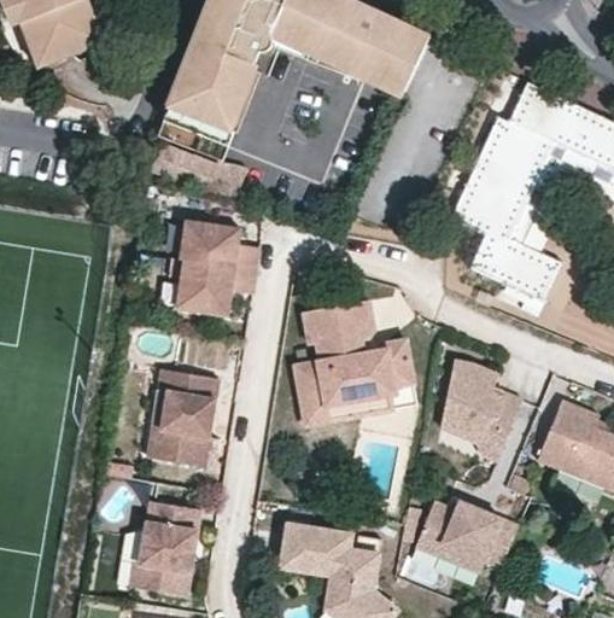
[(0,0),(0,5),(4,17),(17,13),(12,0),(0,0)]
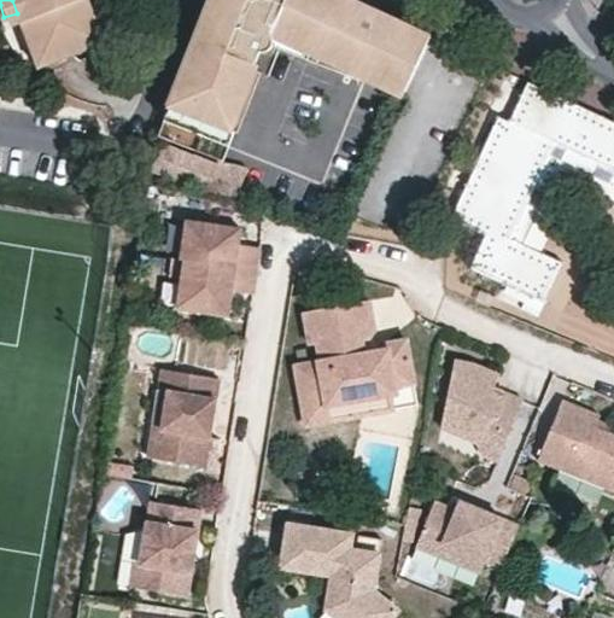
[(12,0),(17,13),(21,19),(24,19),(41,64),(62,57),(76,52),(71,40),(105,28),(93,0),(12,0)]
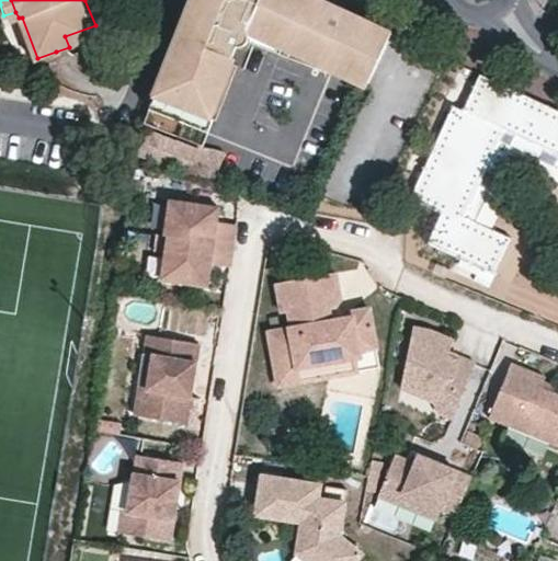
[(344,9),(325,0),(194,0),(191,8),(204,12),(200,23),(188,18),(173,53),(159,87),(220,112),(223,113),(246,57),(240,55),(242,50),(240,49),(242,44),(243,44),(245,44),(246,44),(247,44),(247,43),(248,43),(249,43),(249,42),(250,42),(250,41),(252,36),(367,89),(394,32),(353,13),(349,24),(342,22),(345,14),(345,13),(346,13),(346,12),(346,11),(345,11),(345,10),(344,9)]
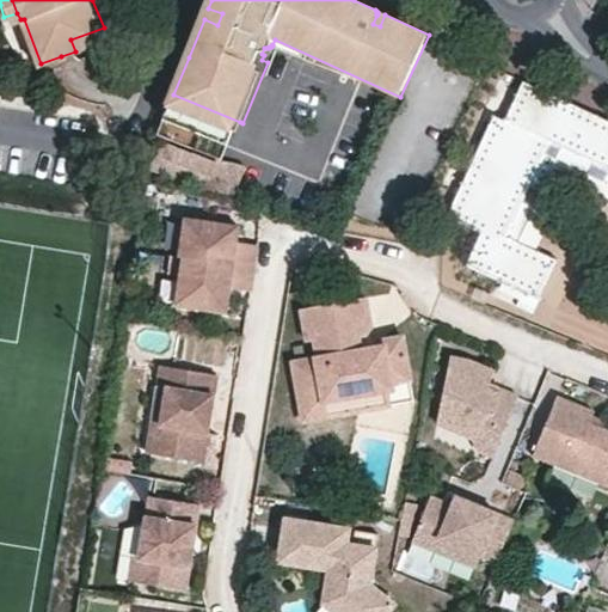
[(222,13),(208,8),(204,19),(217,25),(222,13)]
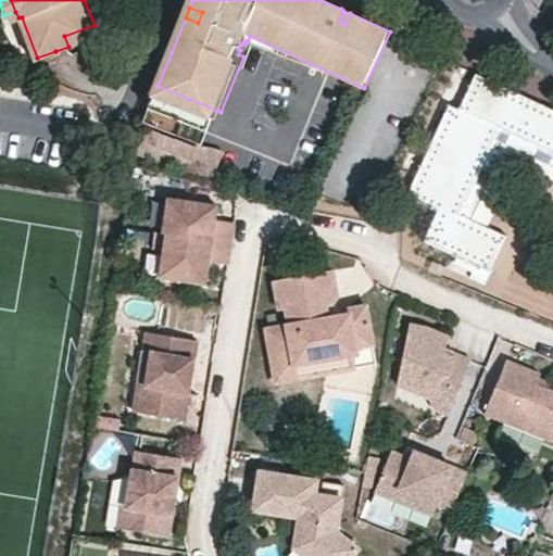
[(98,37),(95,25),(64,36),(68,47),(98,37)]
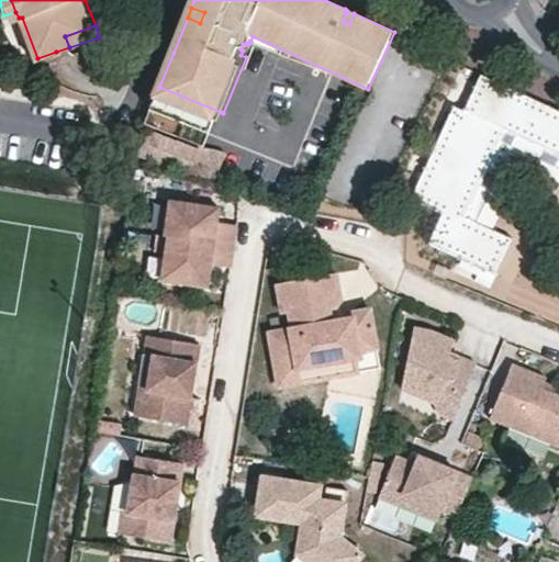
[(558,108),(479,70),(461,108),(453,103),(411,197),(442,211),(427,242),(494,272),(512,235),(476,217),(510,145),(558,166),(558,108)]
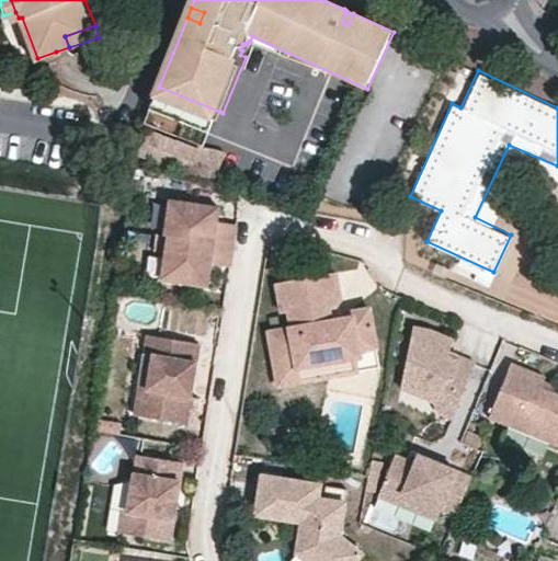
[(220,112),(159,87),(152,102),(148,114),(209,138),(215,126),(220,112)]
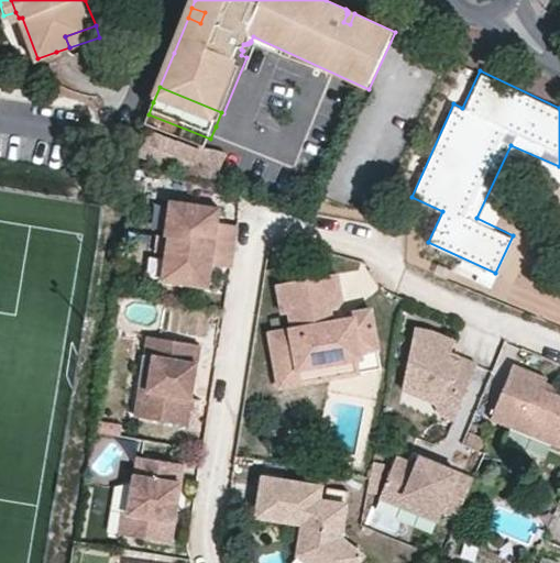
[(220,169),(229,144),(201,141),(201,139),(151,120),(141,145),(193,166),(194,164),(220,169)]
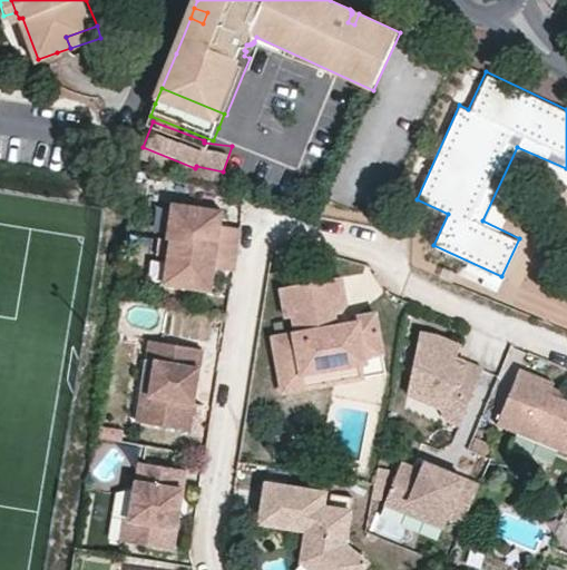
[(165,238),(168,239),(196,243),(204,244),(235,248),(236,237),(237,227),(218,224),(221,209),(169,203),(165,238)]
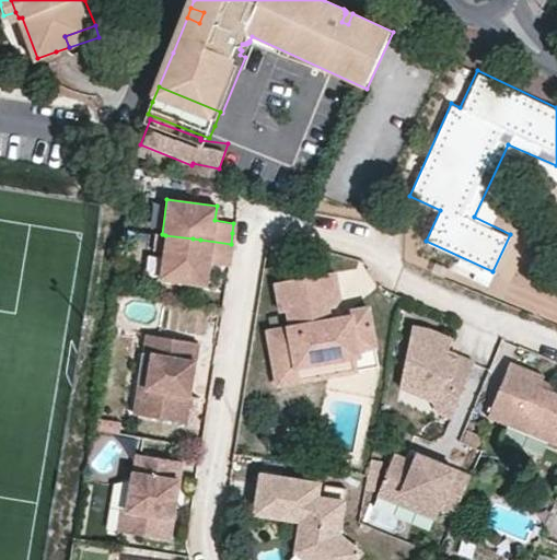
[(190,259),(193,238),(165,235),(160,279),(206,286),(207,273),(209,261),(197,259),(190,259)]
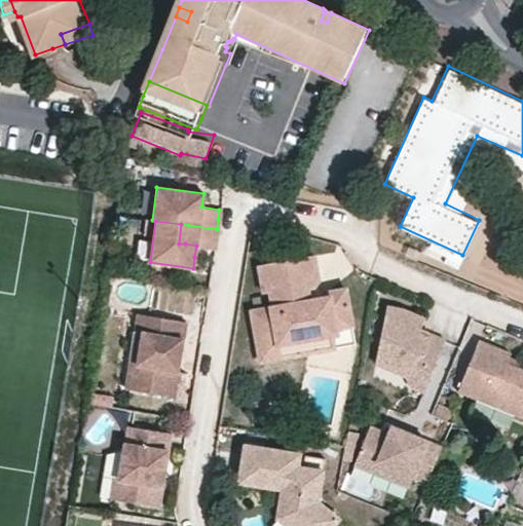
[(185,243),(188,225),(181,224),(179,243),(185,243)]
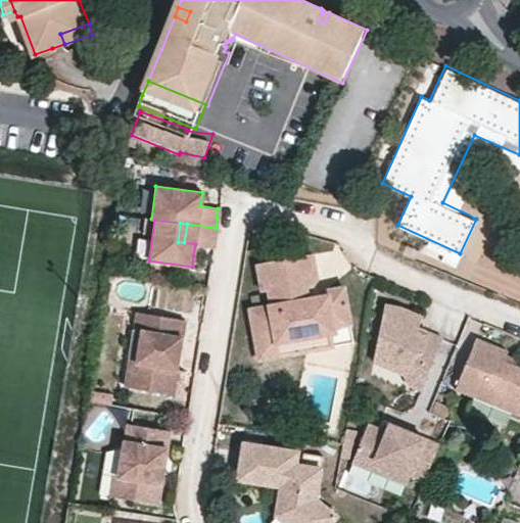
[(355,304),(352,289),(331,291),(328,298),(329,306),(319,307),(318,299),(317,288),(322,287),(328,279),(326,253),(265,259),(268,288),(279,287),(281,302),(260,304),(264,342),(285,339),(335,334),(340,327),(338,306),(355,304)]
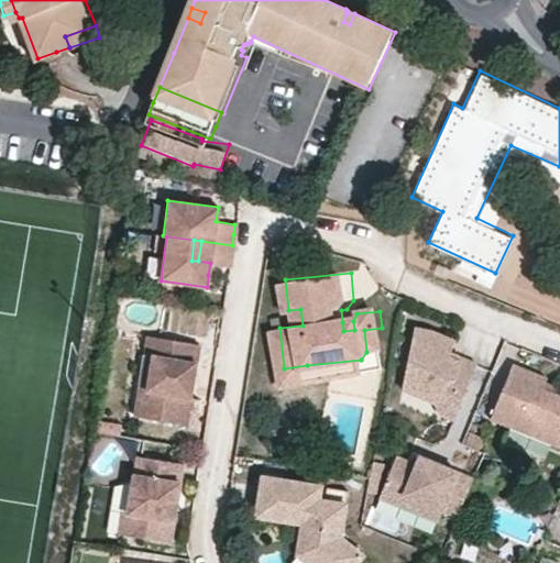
[(353,321),(342,322),(343,331),(354,330),(353,321)]
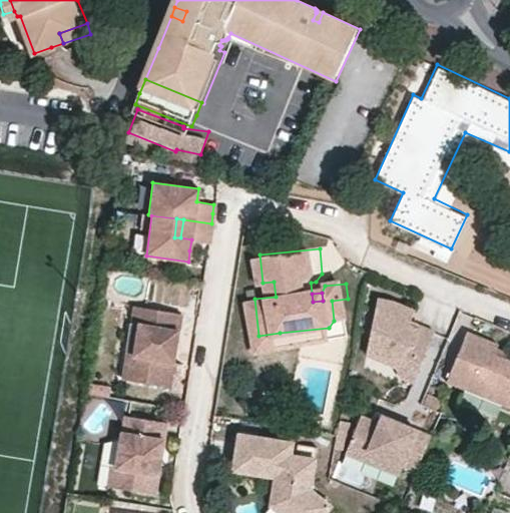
[(414,307),(396,299),(382,296),(367,352),(381,357),(384,349),(400,355),(397,363),(401,373),(414,378),(434,327),(419,321),(418,325),(408,321),(410,318),(414,307)]
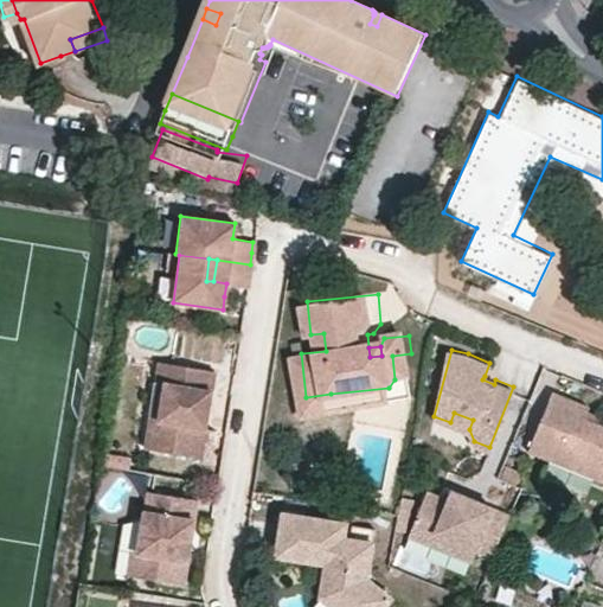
[(392,356),(395,379),(414,378),(411,353),(392,356)]
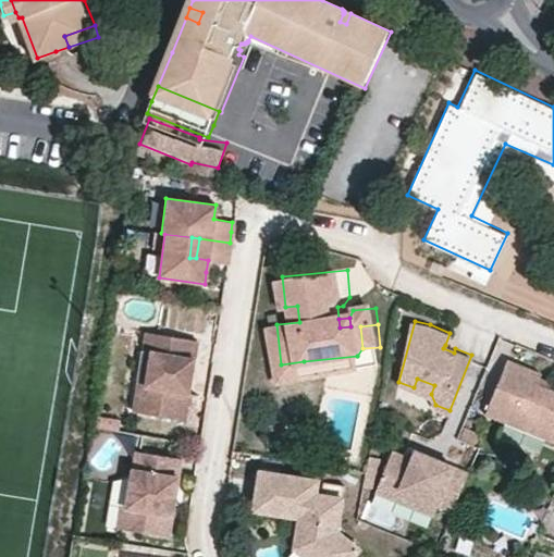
[(149,350),(140,415),(185,421),(188,394),(197,341),(144,333),(142,349),(149,350)]
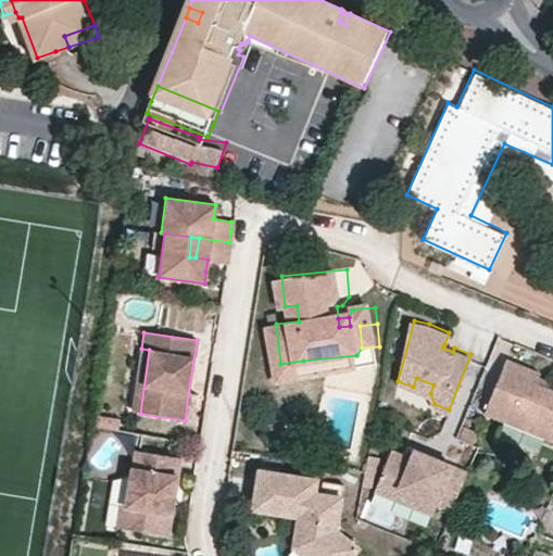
[(149,350),(141,349),(132,413),(140,414),(149,350)]
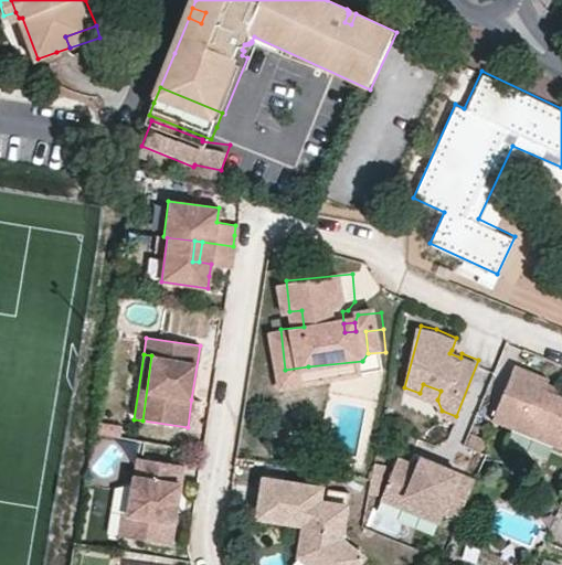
[(554,376),(518,363),(494,423),(561,448),(561,392),(550,387),(553,380),(554,376)]
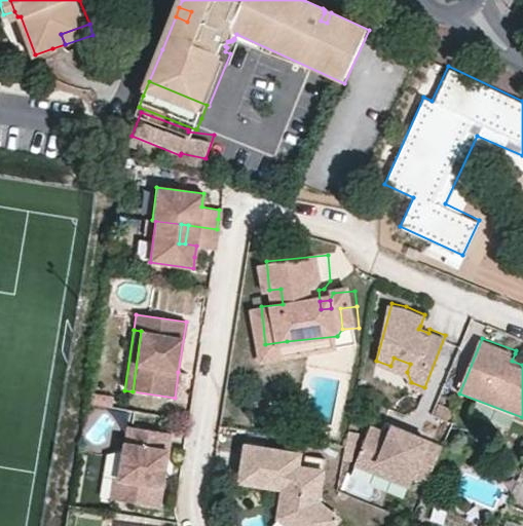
[(287,341),(265,344),(266,357),(288,354),(287,341)]
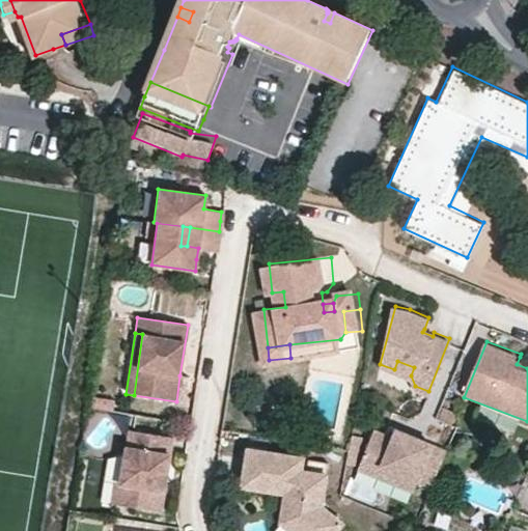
[(517,364),(527,368),(527,360),(520,357),(517,364)]
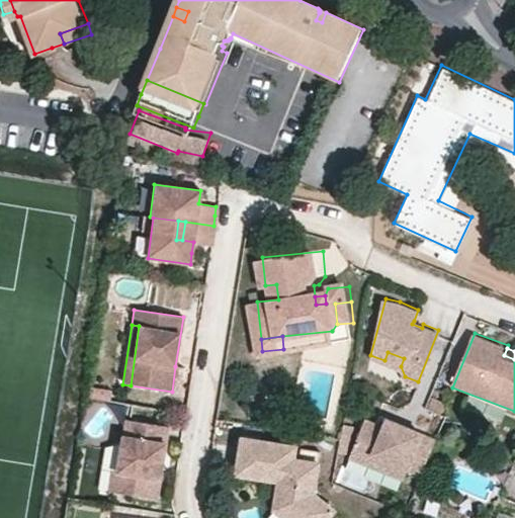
[(404,358),(388,352),(384,360),(401,366),(404,358)]
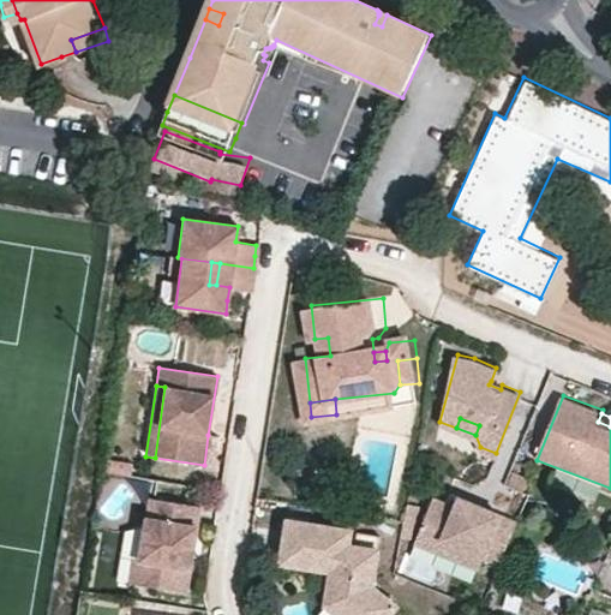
[(216,436),(208,435),(204,465),(213,466),(216,436)]
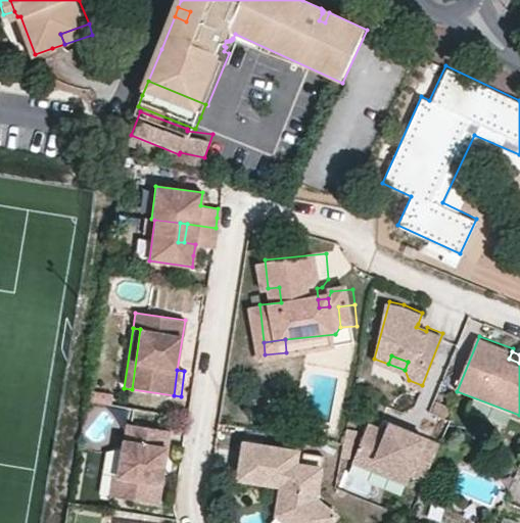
[(398,427),(390,423),(387,431),(395,434),(398,427)]
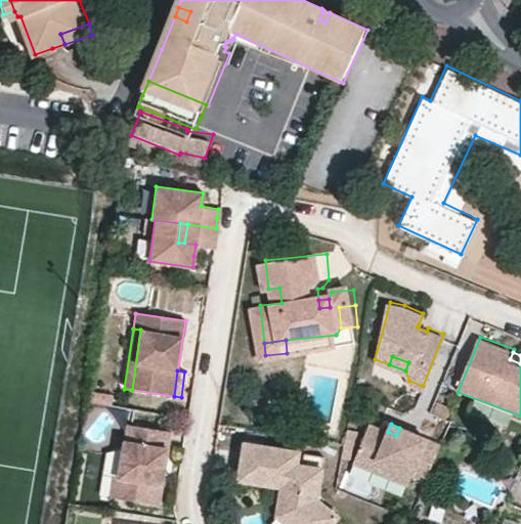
[(378,461),(413,475),(427,480),(441,444),(399,428),(396,435),(388,432),(370,425),(354,463),(374,471),(378,461)]
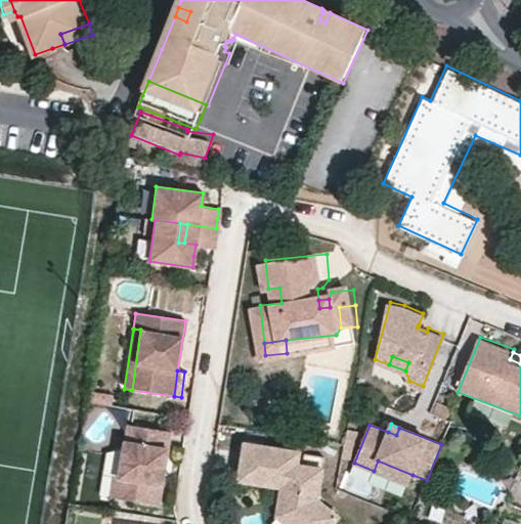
[(160,507),(171,434),(129,427),(120,479),(115,478),(112,499),(160,507)]
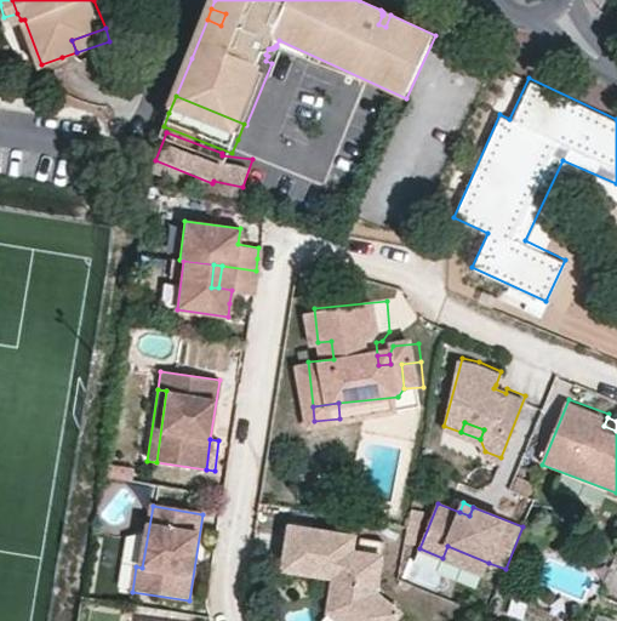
[(355,535),(292,527),(285,573),(332,580),(336,580),(335,584),(330,614),(336,607),(353,620),(395,620),(401,615),(377,597),(376,596),(377,593),(382,559),(358,556),(353,554),(353,552),(355,535)]
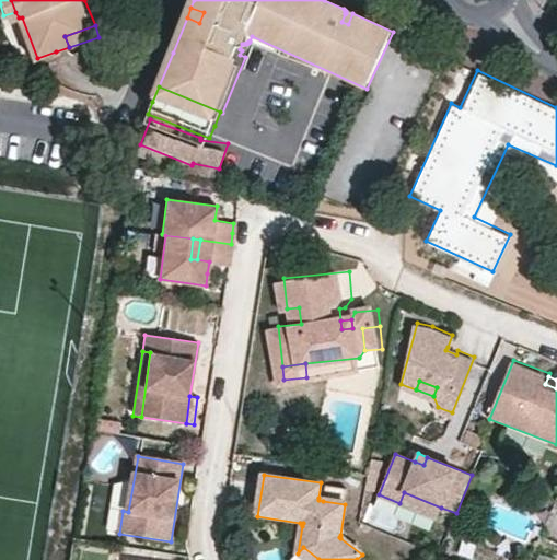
[(348,487),(326,483),(323,501),(345,504),(348,487)]
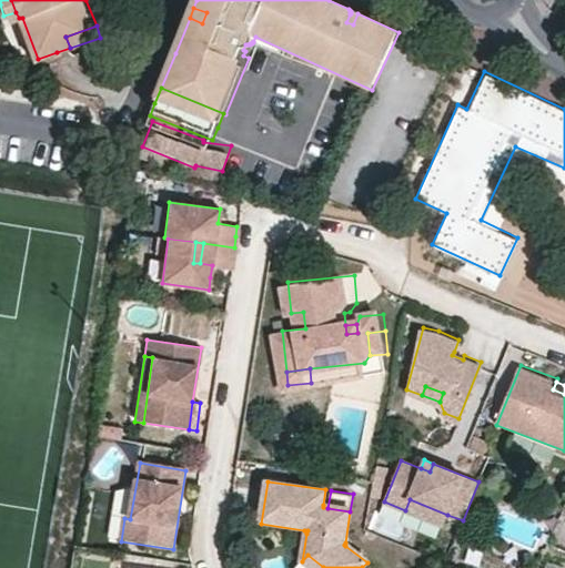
[(447,515),(410,499),(405,510),(443,525),(444,524),(447,515)]
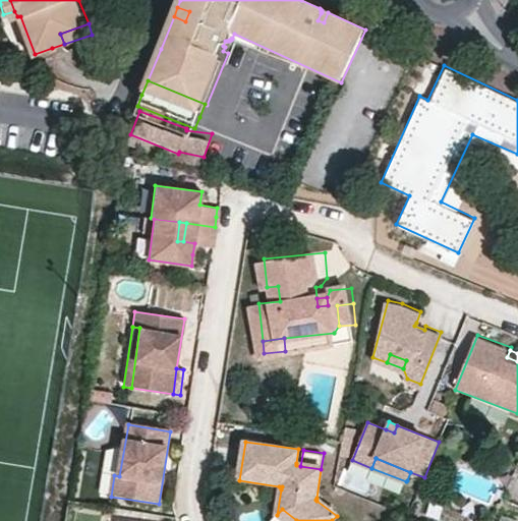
[(296,520),(282,509),(277,515),(284,520),(296,520)]
